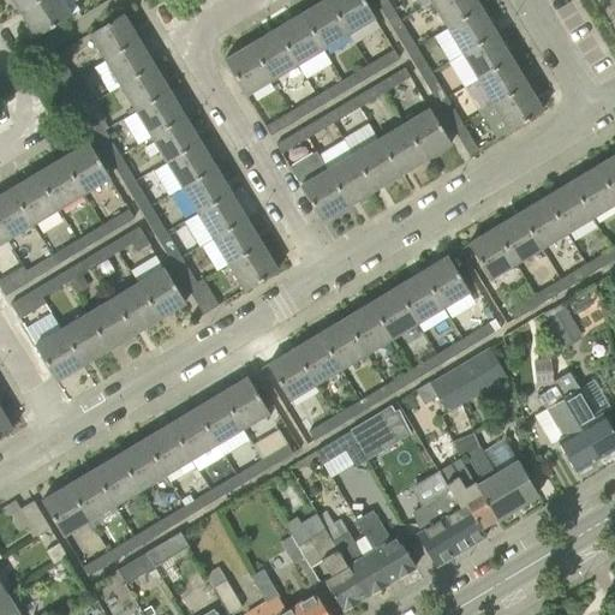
[(35,37),(71,16),(61,0),(34,0),(18,10),(35,37)]
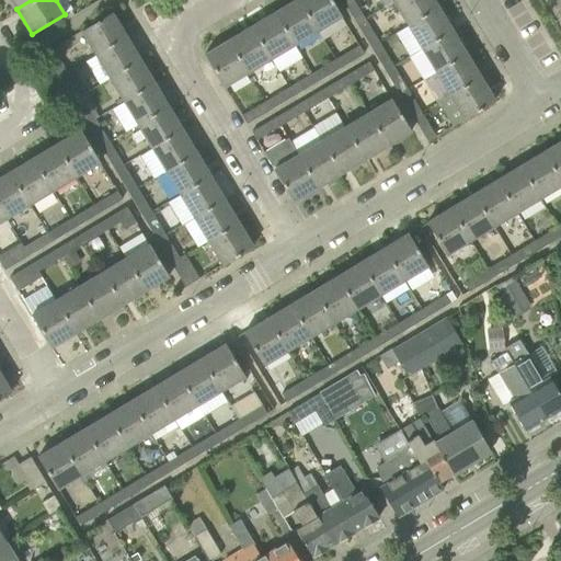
[(299,0),(295,0),(275,12),(295,45),(318,31),(299,0)]
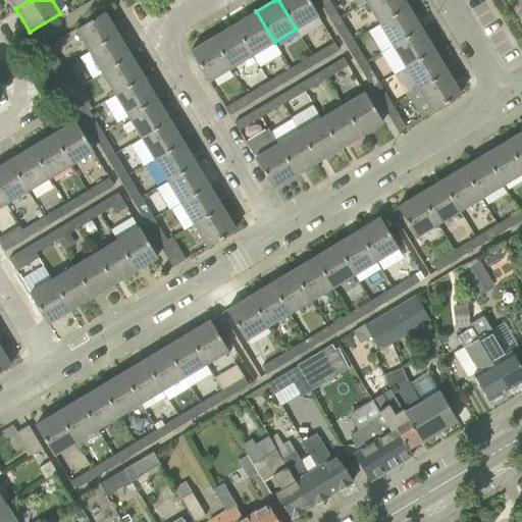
[(323,24),(318,14),(309,0),(278,0),(296,29),(301,38),(323,24)]
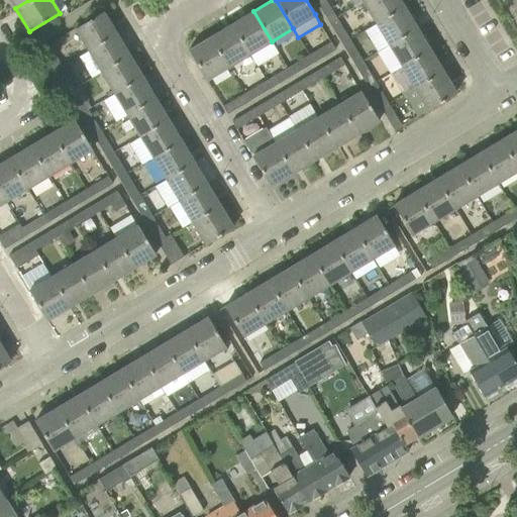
[(317,0),(316,1),(329,23),(337,18),(325,0),(317,0)]
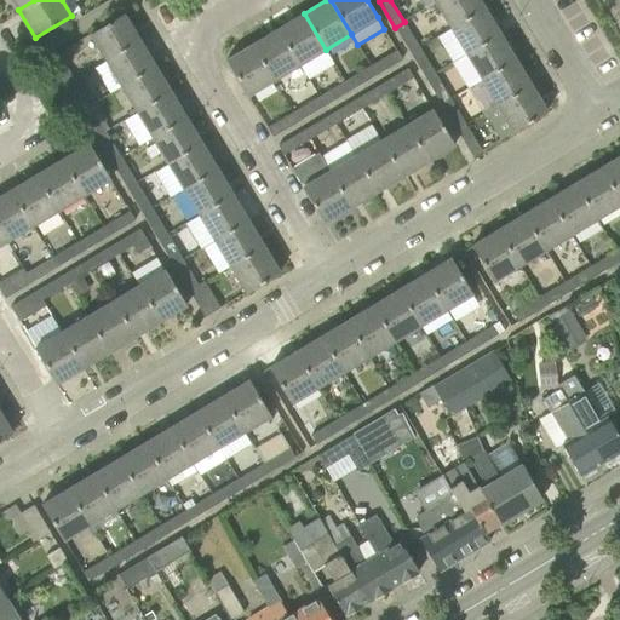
[(480,0),(440,0),(435,3),(451,29),(484,9),(480,0)]
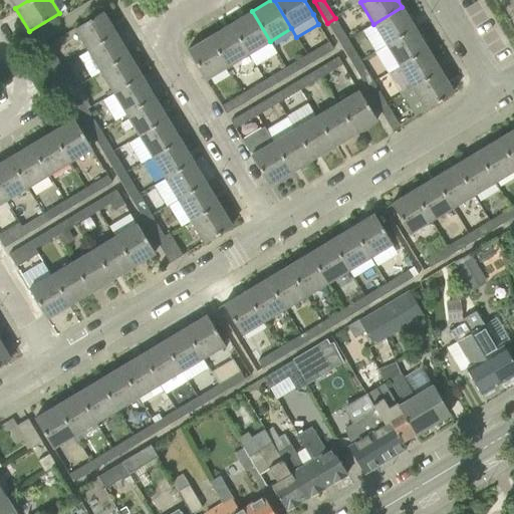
[(402,7),(373,24),(387,45),(415,28),(402,7)]
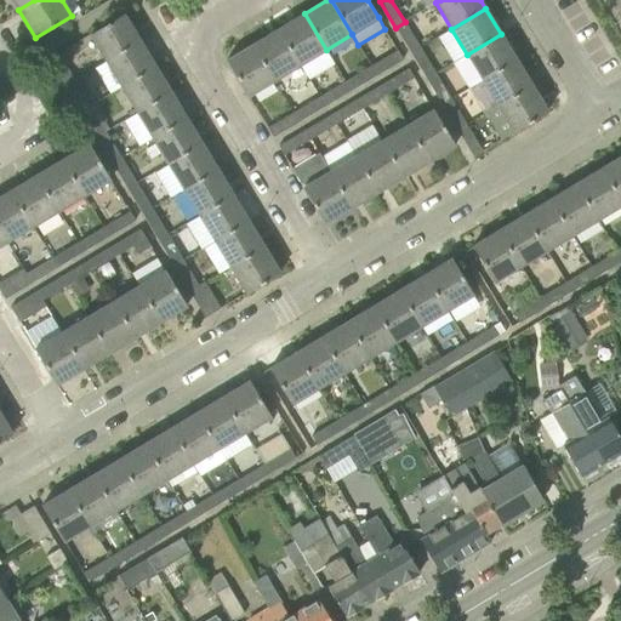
[(124,13),(91,34),(107,60),(140,40),(124,13)]
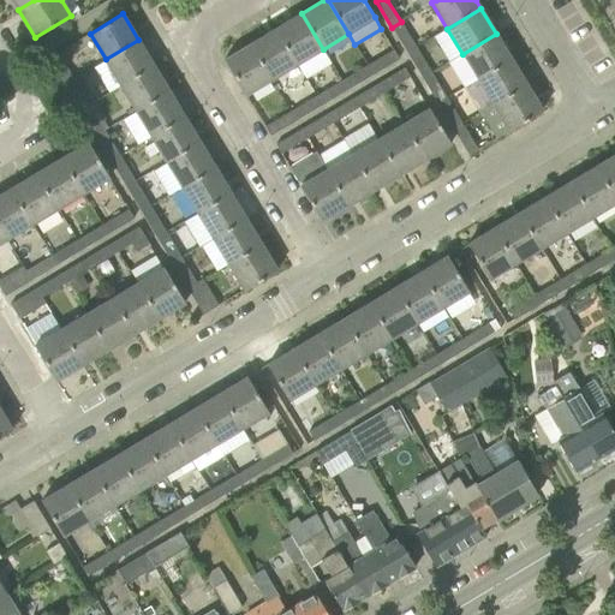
[(276,29),(298,64),(323,49),(302,13),(276,29)]
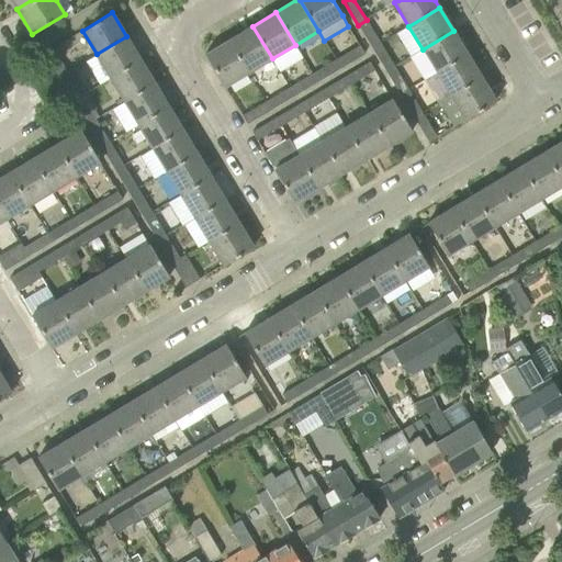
[(372,48),(380,43),(367,20),(358,25),(372,48)]
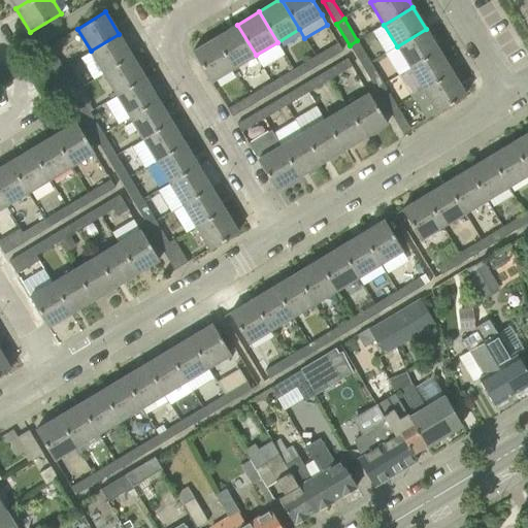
[(233,68),(256,55),(237,25),(215,38),(233,68)]
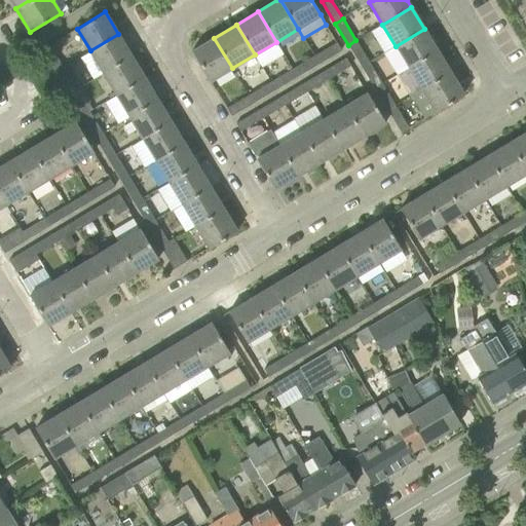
[(396,46),(409,68),(438,50),(424,29),(396,46)]
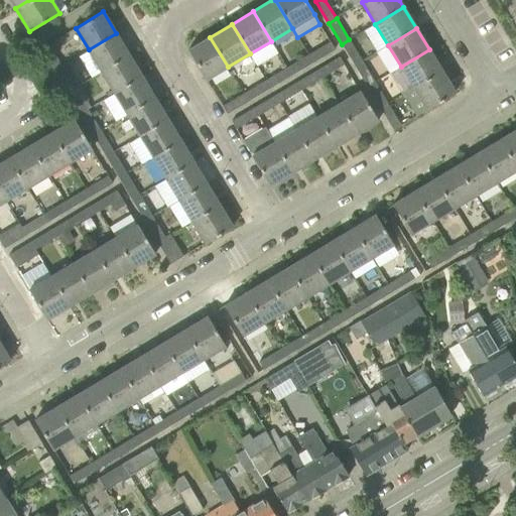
[(101,72),(129,54),(116,33),(89,49),(101,72)]
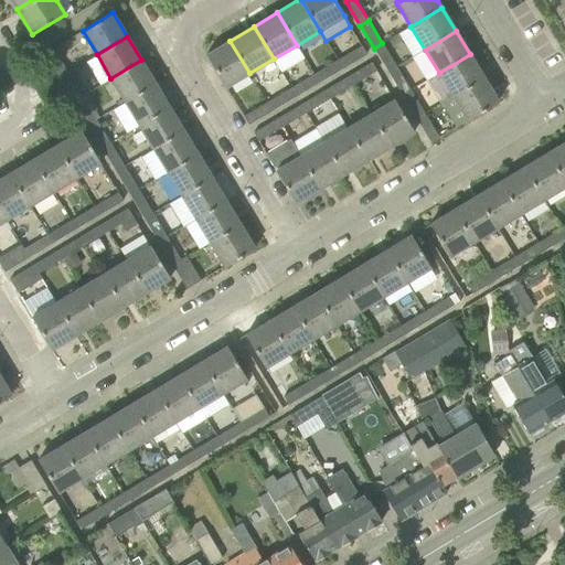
[(230,41),(206,55),(226,87),(249,73),(230,41)]
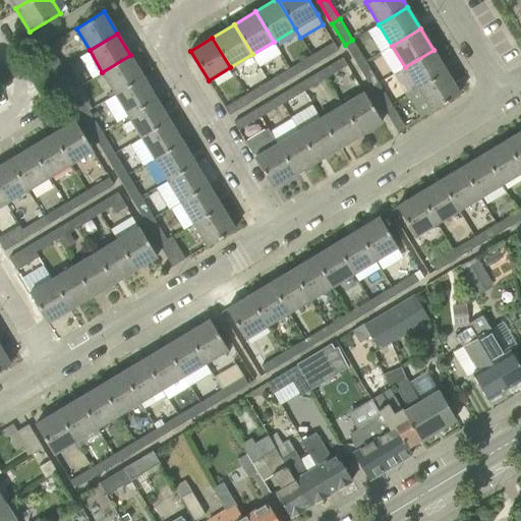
[(365,61),(352,40),(345,45),(358,66),(365,61)]
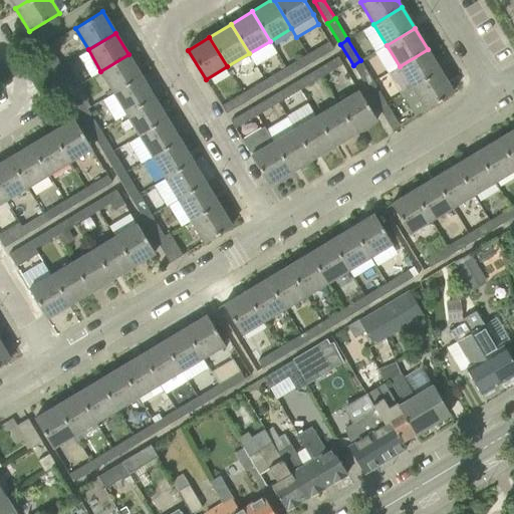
[(329,41),(307,54),(312,62),(334,49),(329,41)]
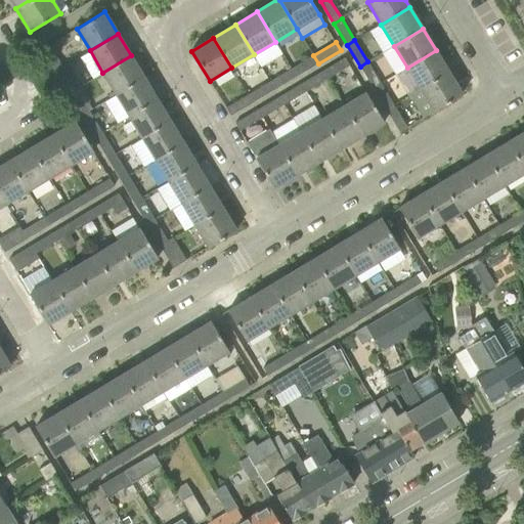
[(50,45),(42,50),(55,72),(62,67),(50,45)]
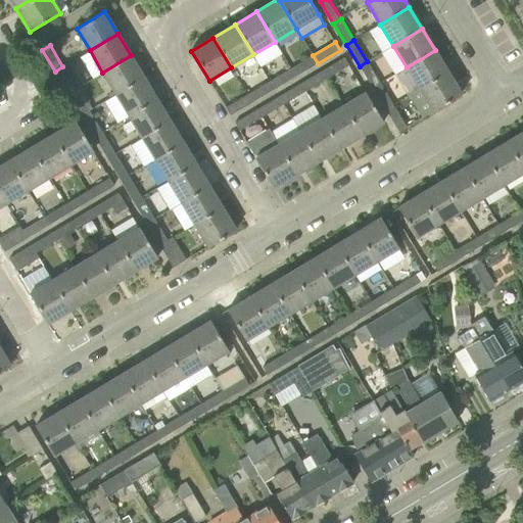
[(435,50),(407,67),(383,82),(387,89),(399,82),(408,96),(420,90),(420,89),(448,73),(435,50)]
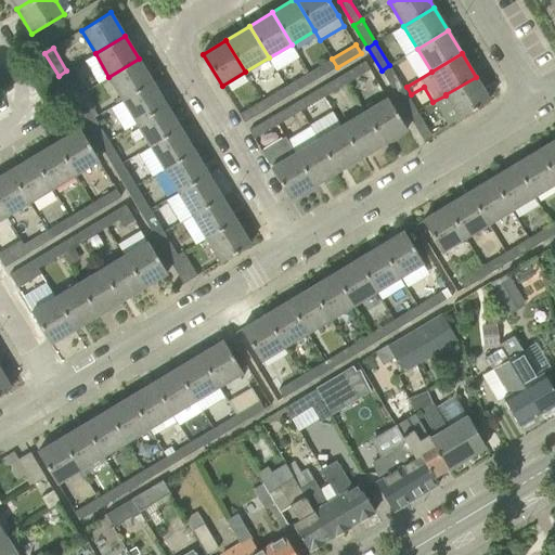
[(139,59),(108,77),(123,100),(153,81),(139,59)]
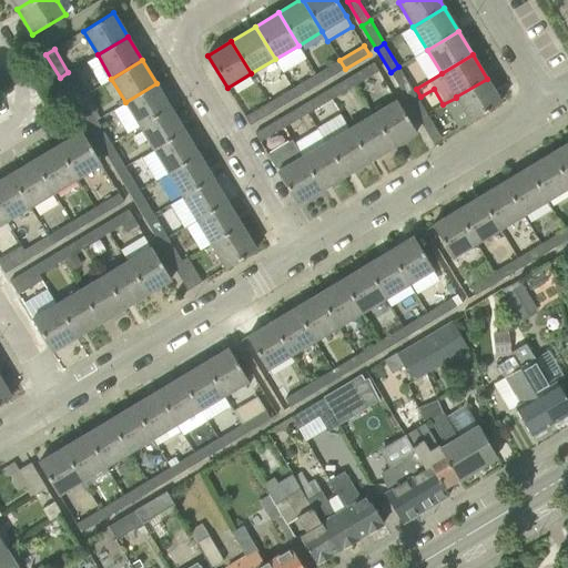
[(321,83),(345,69),(340,60),(316,74),(321,83)]
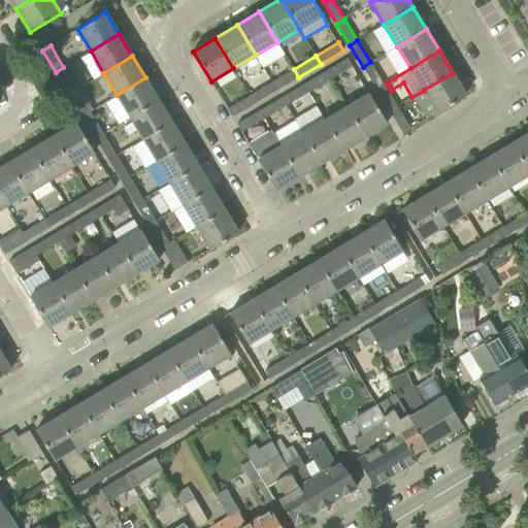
[(348,58),(326,71),(331,79),(353,66),(348,58)]
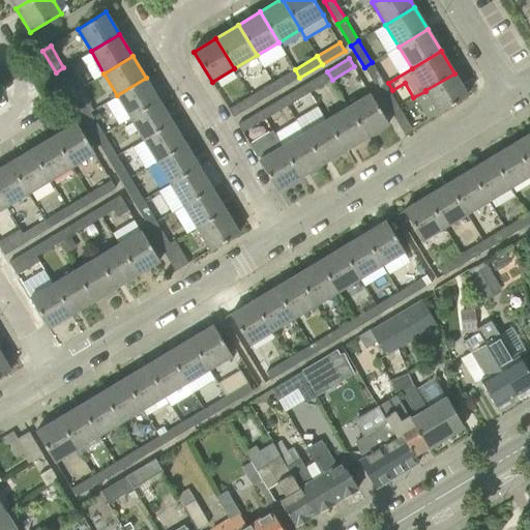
[(378,89),(385,85),(372,62),(364,67),(378,89)]
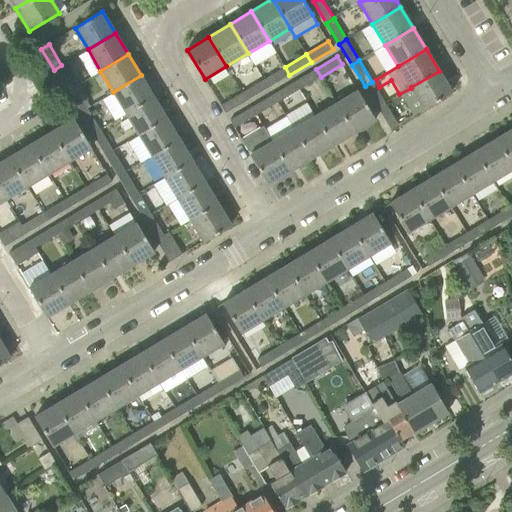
[(61,65),(54,70),(67,91),(74,87),(61,65)]
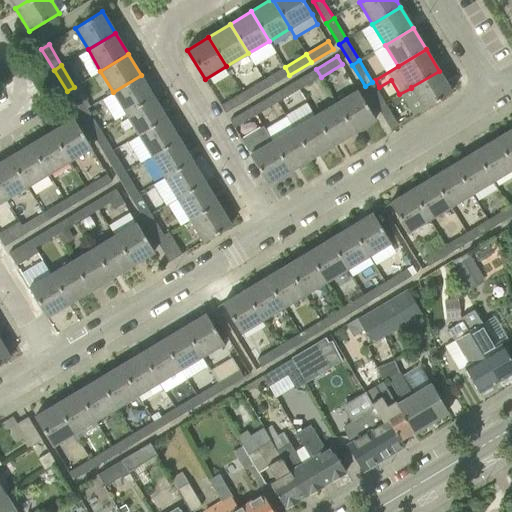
[(263,80),(268,88),(289,75),(285,67),(263,80)]
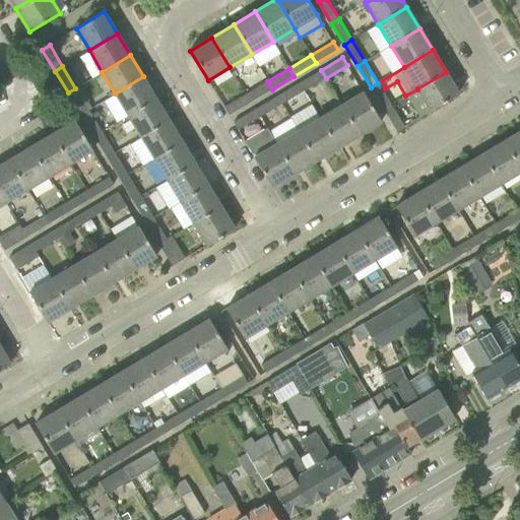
[(304,91),(326,78),(321,70),(299,83),(304,91)]
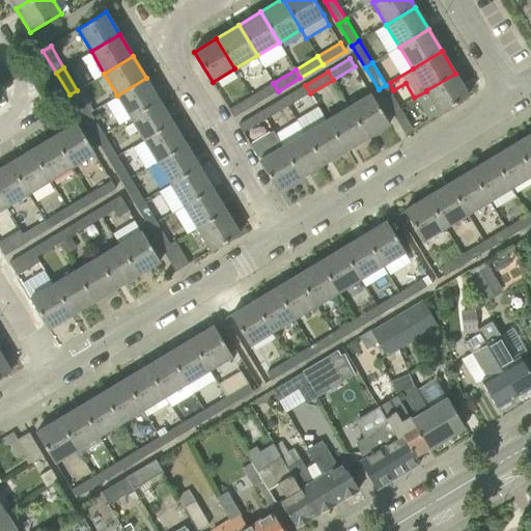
[(426,91),(440,113),(469,95),(455,74),(426,90),(426,91)]
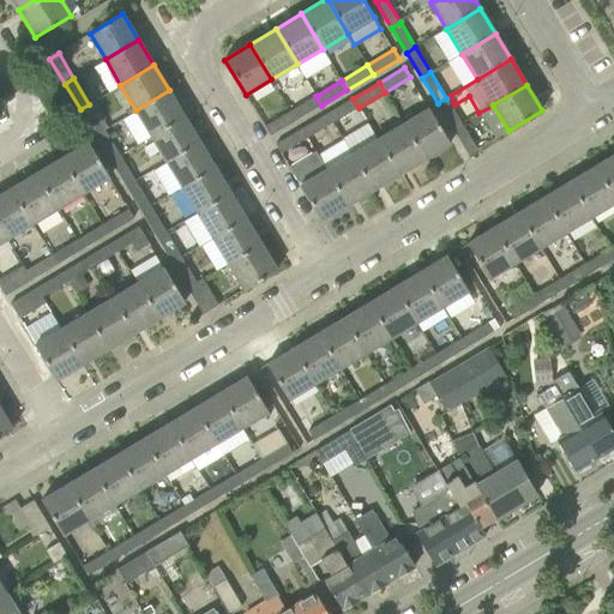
[(136,110),(151,136),(185,116),(169,90),(136,110)]
